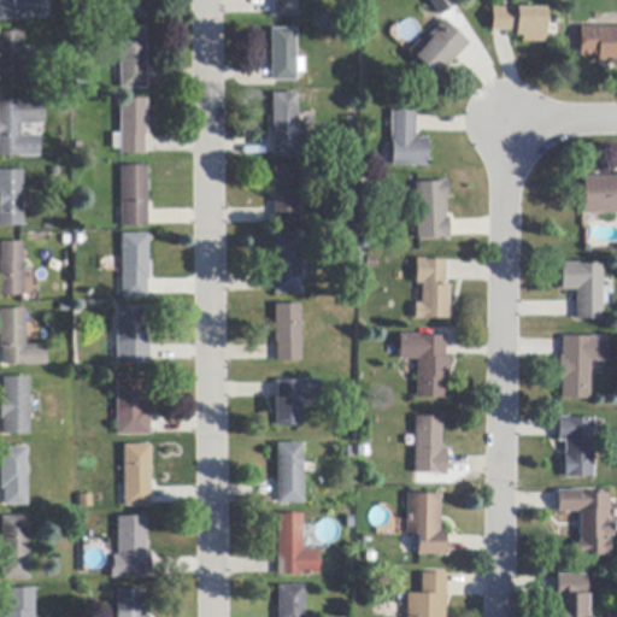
[(0,0),(22,0),(23,21),(0,21),(0,0)]
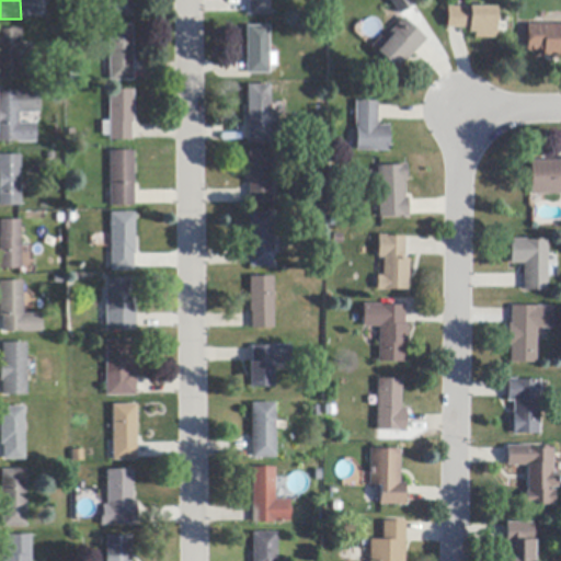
[(133,0),(133,16),(109,18),(107,0),(133,0)]
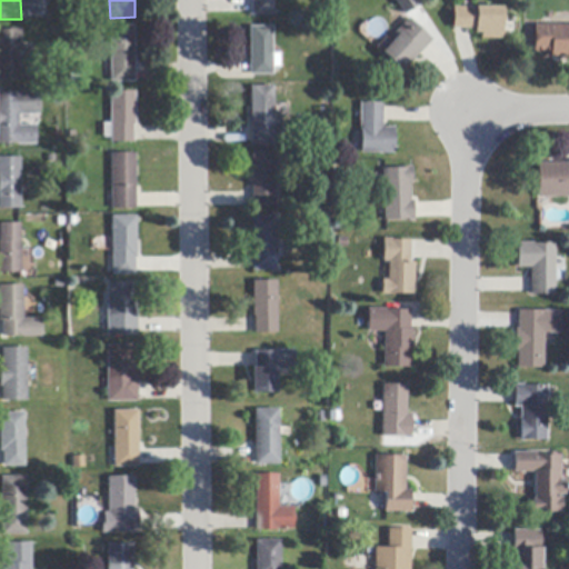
[(272,0),(273,16),(252,16),(252,13),(252,0),(272,0)]
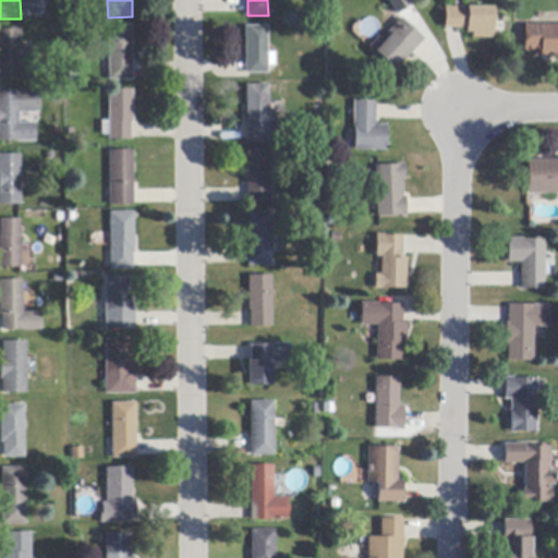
[(493,27),(493,34),(493,39),(472,39),(472,33),(465,33),(465,28),(459,28),(446,28),(445,28),(445,8),(493,8),(493,27)]
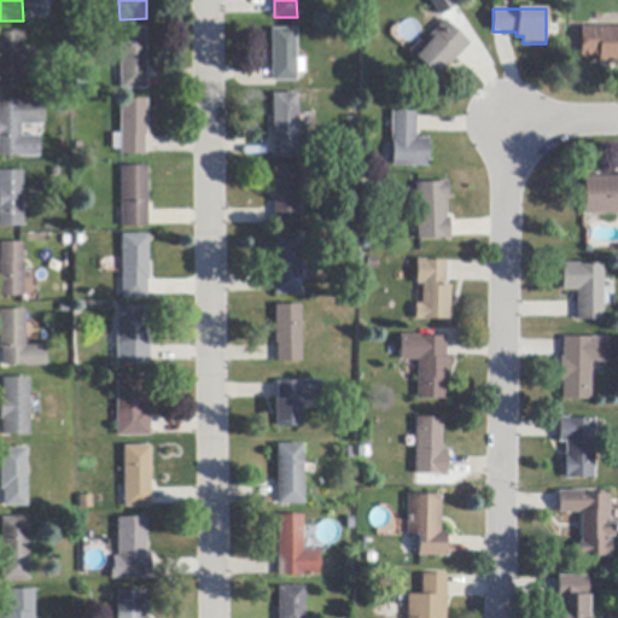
[(467,47),(456,59),(445,69),(443,66),(433,77),(430,74),(431,74),(417,58),(414,57),(429,42),(430,42),(426,39),(444,21),(470,45),(467,47)]
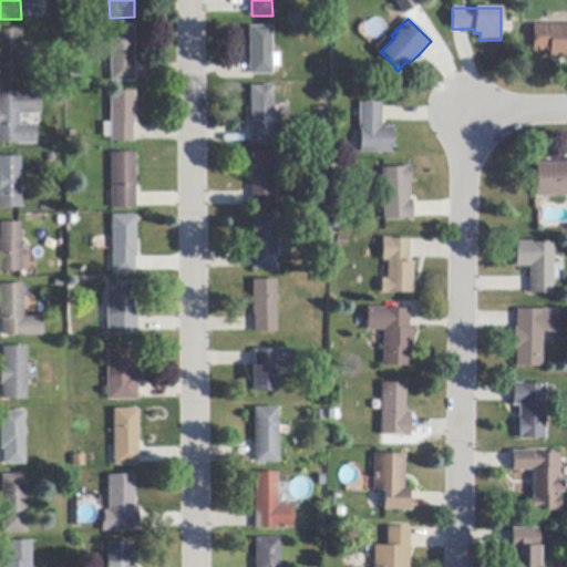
[(540,26),(566,26),(566,52),(566,58),(548,58),(548,51),(532,51),(533,26),(540,26)]
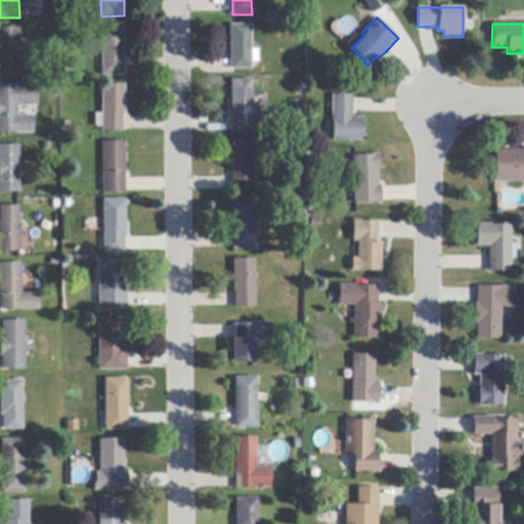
[(124,61),(124,74),(124,76),(102,76),(102,73),(97,73),(96,57),(101,57),(101,25),(124,25),(124,61)]
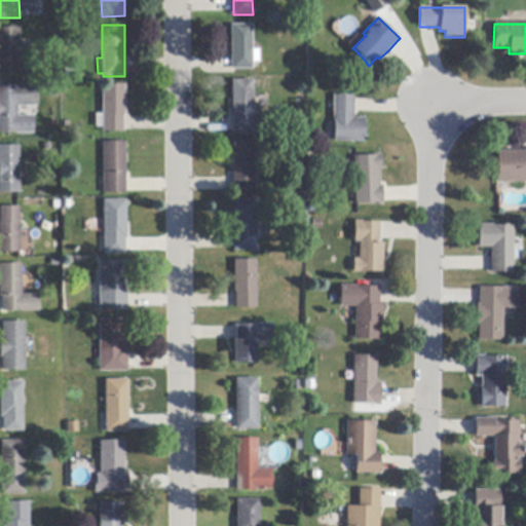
[(234,70),(231,70),(231,60),(231,26),(252,25),(252,50),(259,49),(259,63),(252,63),(253,70),(234,70)]
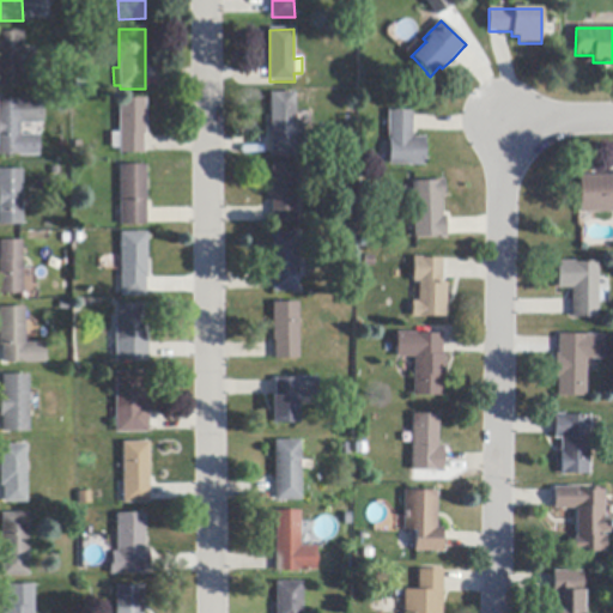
[(0,87),(0,32),(23,32),(23,49),(35,49),(35,70),(22,70),(22,87),(0,87)]
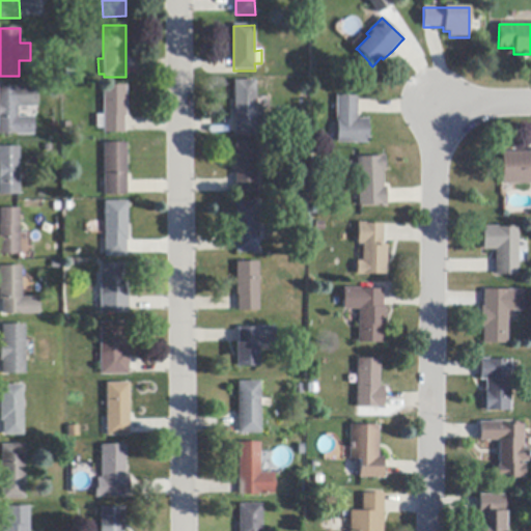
[(234,136),(234,133),(234,120),(233,81),(256,81),(256,116),(263,116),(263,130),(256,130),(256,135),(234,136)]
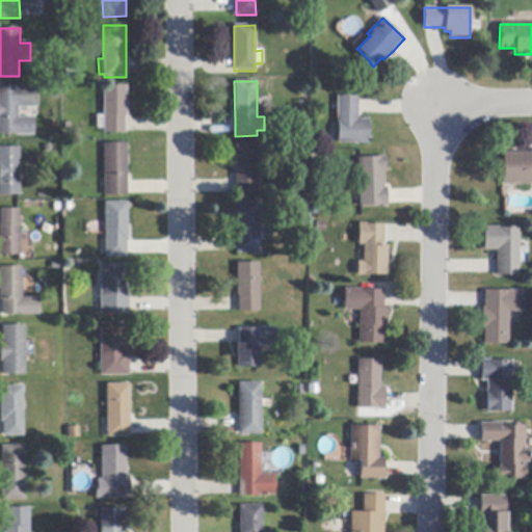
[(0,135),(0,87),(17,87),(17,86),(36,85),(36,108),(19,108),(19,117),(33,117),(34,135),(17,136),(17,135),(0,135)]
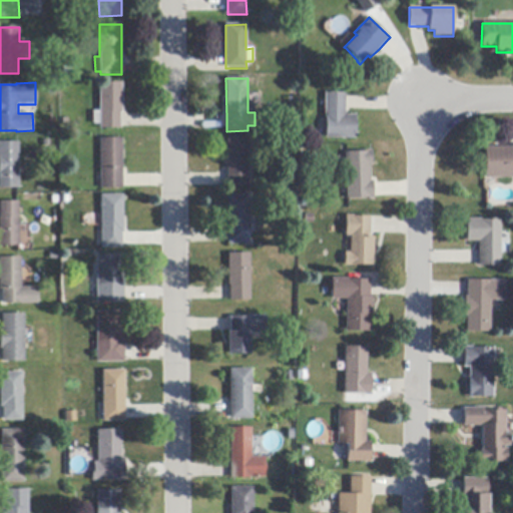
[(121,115),(121,127),(121,128),(100,129),(100,124),(93,124),(93,111),(100,111),(100,102),(100,96),(100,83),(122,83),(122,113),(121,113),(121,115)]
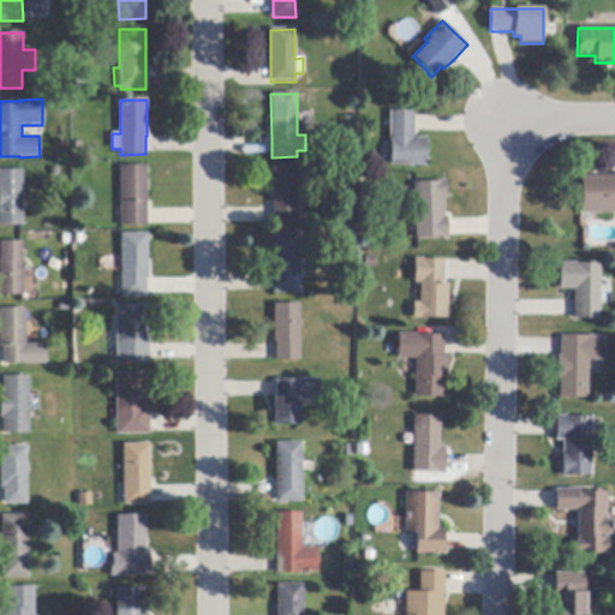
[(415,115),(413,130),(413,138),(427,138),(427,167),(390,166),(390,138),(389,138),(389,112),(415,112),(415,115)]
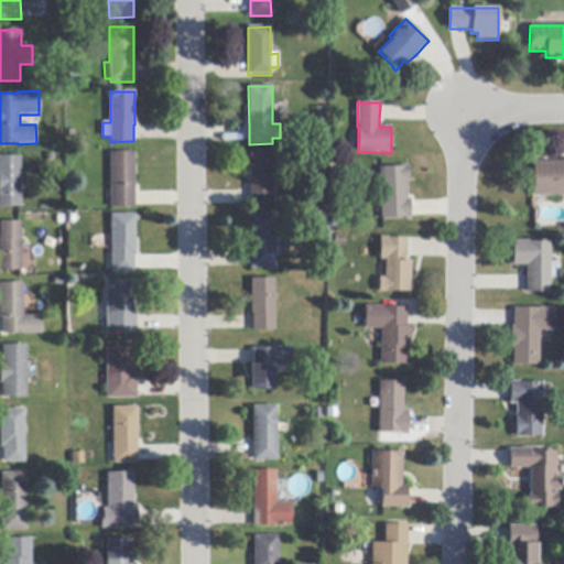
[(272,169),(273,203),(273,206),(250,206),(250,205),(250,192),(250,151),(272,151),(272,169)]
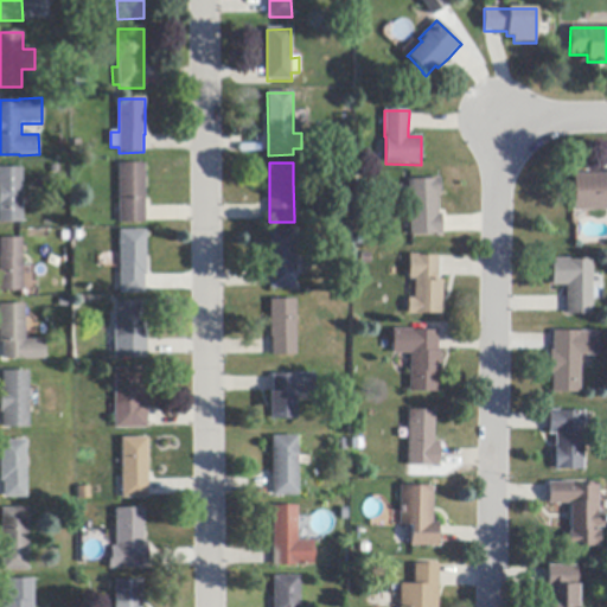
[(146,208),(146,222),(146,223),(120,224),(120,221),(120,205),(119,165),(145,165),(146,208)]
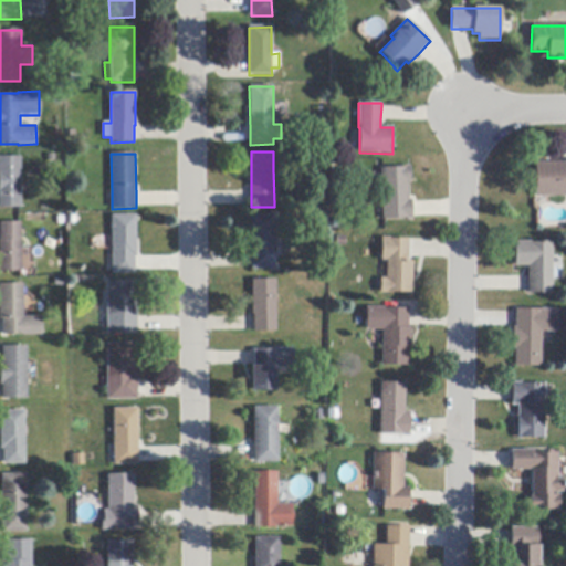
[(0,157),(21,157),(21,208),(0,208),(0,157)]
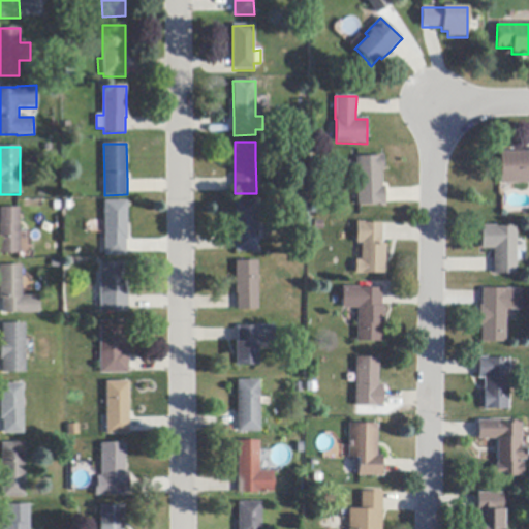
[(528,184),(510,184),(500,184),(500,152),(528,152),(528,151),(528,184)]
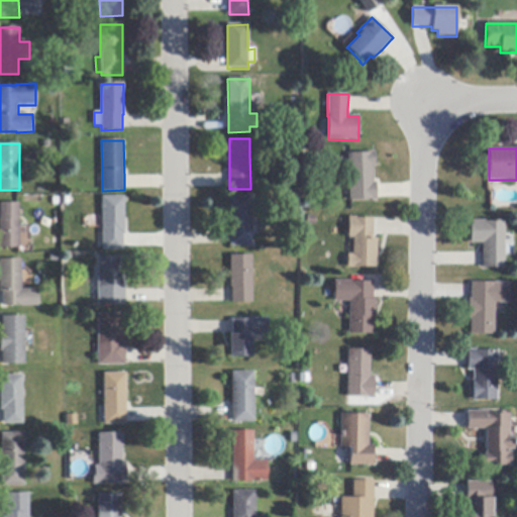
[(376,186),(376,198),(377,201),(373,201),(373,200),(349,201),(348,171),(347,158),(347,153),(371,153),(371,151),(375,151),(375,166),(373,166),(373,183),(376,183),(376,186)]
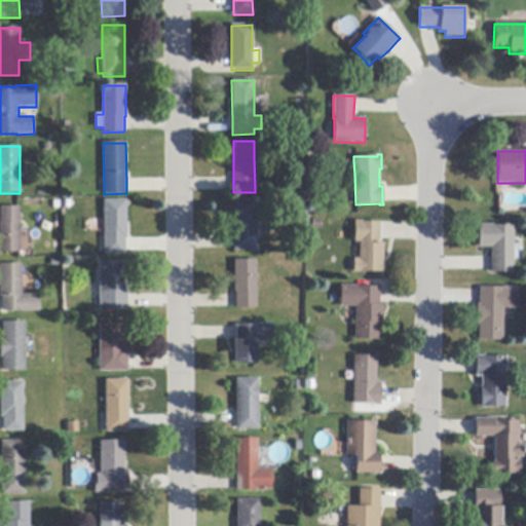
[(125,239),(125,251),(125,255),(105,255),(105,253),(104,237),(104,231),(104,221),(104,200),(126,200),(127,239),(125,239)]
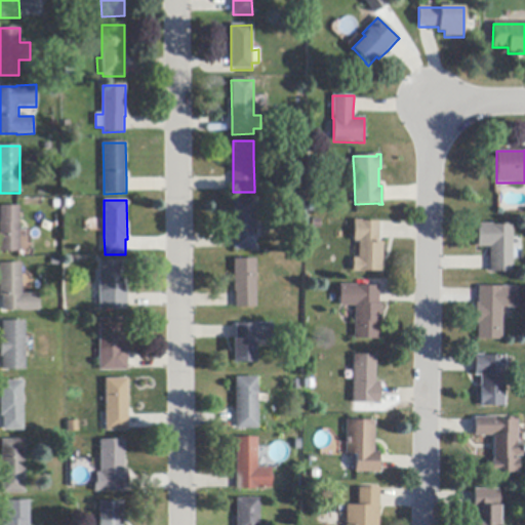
[(255,239),(255,250),(234,250),(234,248),(234,236),(234,200),(253,200),(255,200),(255,239)]
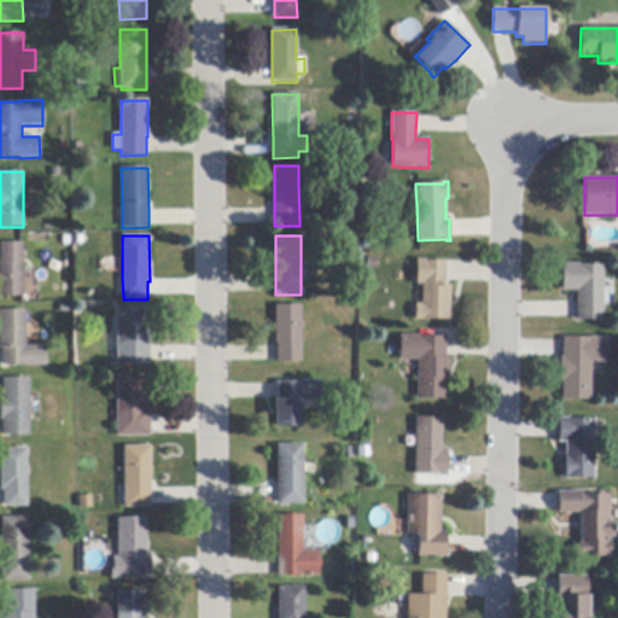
[(0,244),(22,244),(23,297),(0,297),(0,244)]
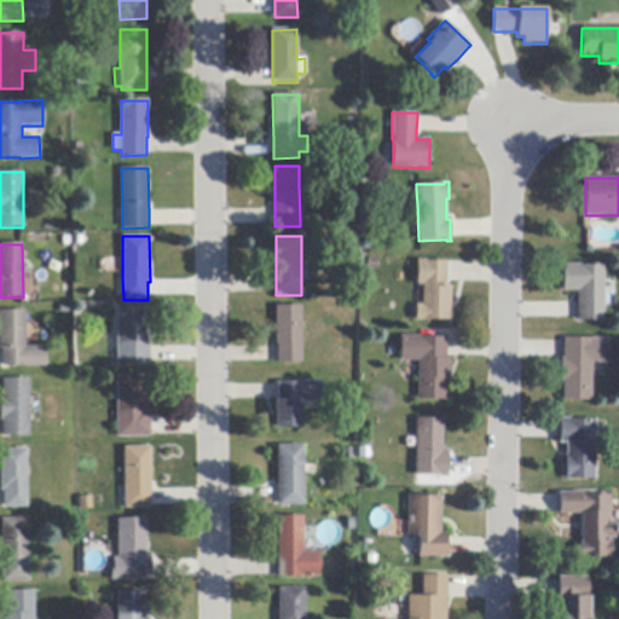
[(427,261),(446,262),(446,282),(446,287),(451,287),(450,320),(426,320),(426,322),(416,320),(416,305),(422,305),(422,285),(417,285),(417,260),(427,260),(427,261)]
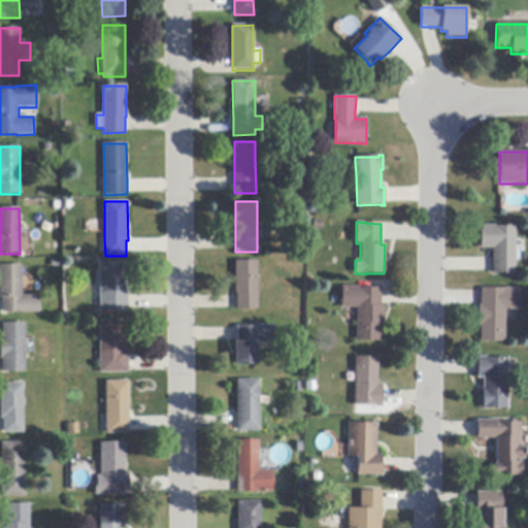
[(515,227),(515,250),(515,261),(515,273),(492,273),(492,271),(493,259),(493,249),(481,249),(481,226),(495,226),(495,227),(504,227),(504,226),(507,226),(507,227),(515,227)]
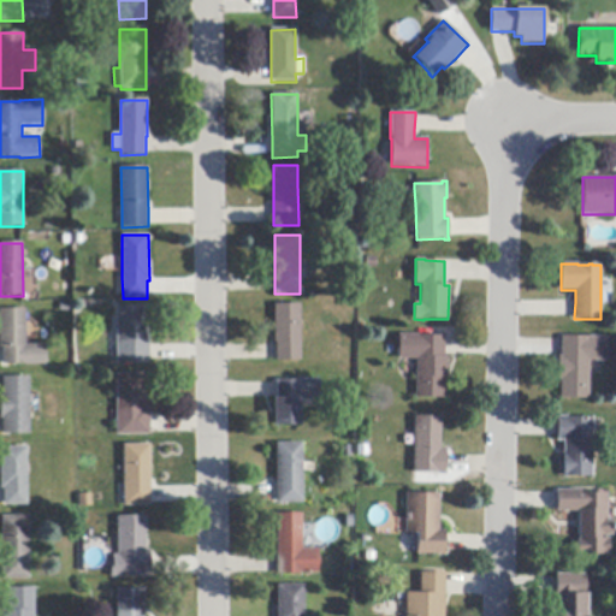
[(277,360),(277,347),(277,343),(274,343),(274,306),(301,304),(301,361),(277,361),(277,360)]
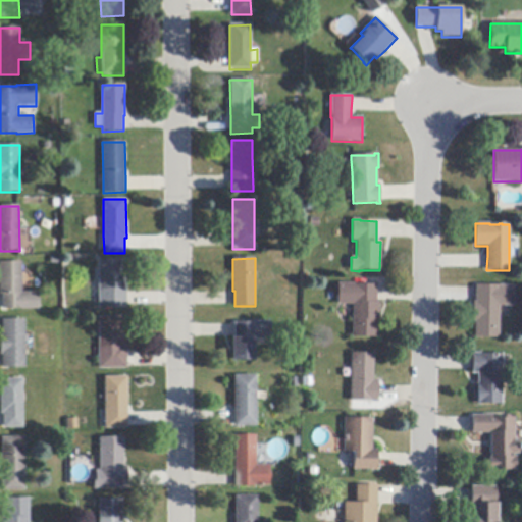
[(126,294),(127,305),(127,308),(100,308),(99,301),(99,289),(99,260),(121,260),(121,275),(126,275),(126,294)]
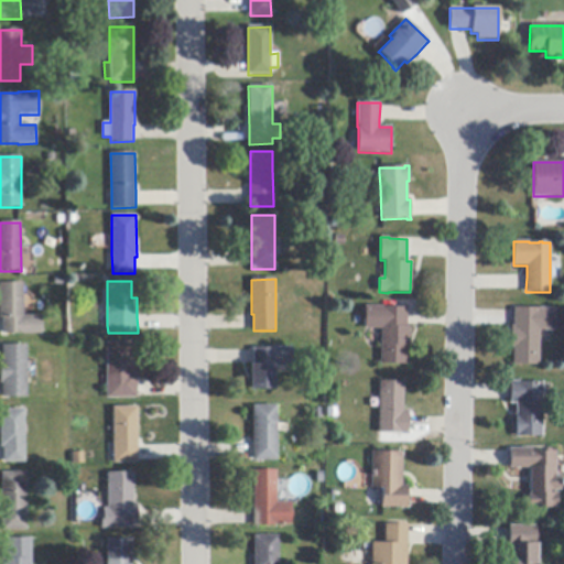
[(3,332),(2,320),(2,318),(0,318),(0,283),(23,283),(24,334),(3,334),(3,332)]
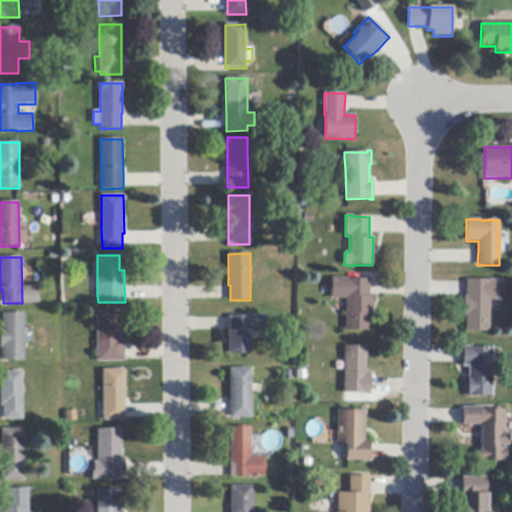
[(370,282),(369,295),(369,297),(372,297),(372,314),(370,314),(370,331),(346,331),(346,313),(346,299),(336,299),(332,299),(332,278),(350,278),(350,273),(364,273),(364,280),(370,280),(370,282)]
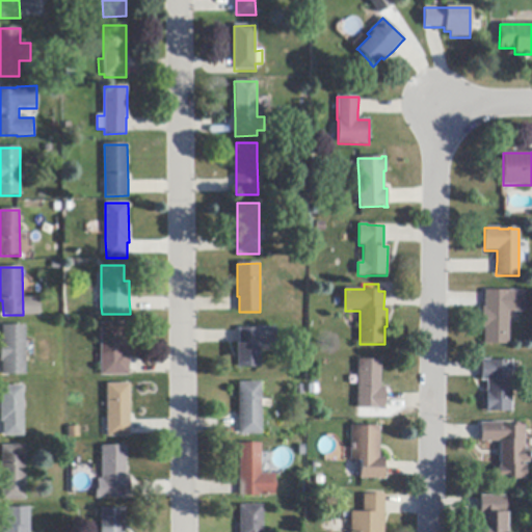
[(525,313),(508,312),(508,345),(484,345),(484,328),(482,328),(482,308),(484,308),(484,294),(484,291),(525,292),(525,313)]
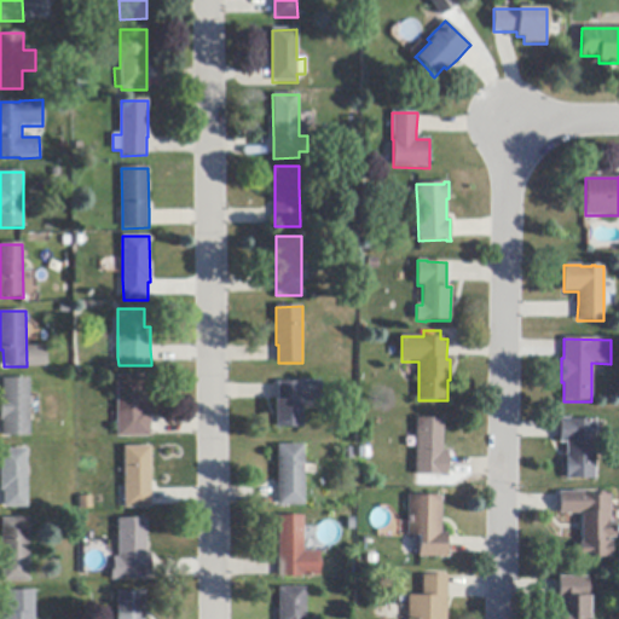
[(151,418),(151,435),(151,438),(119,438),(117,376),(145,376),(146,411),(151,410),(151,418)]
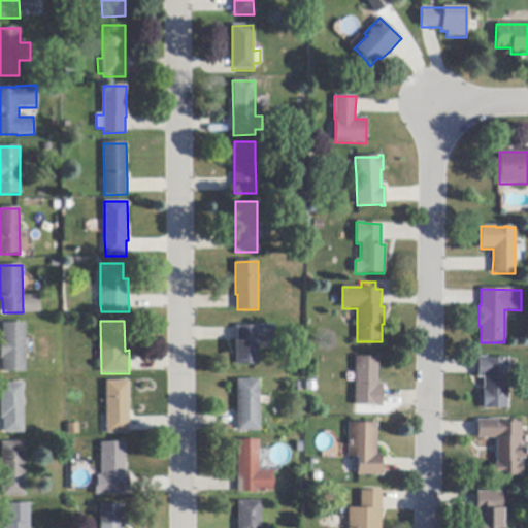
[(3,370),(3,359),(0,359),(0,340),(2,340),(2,323),(26,323),(26,372),(3,372),(3,370)]
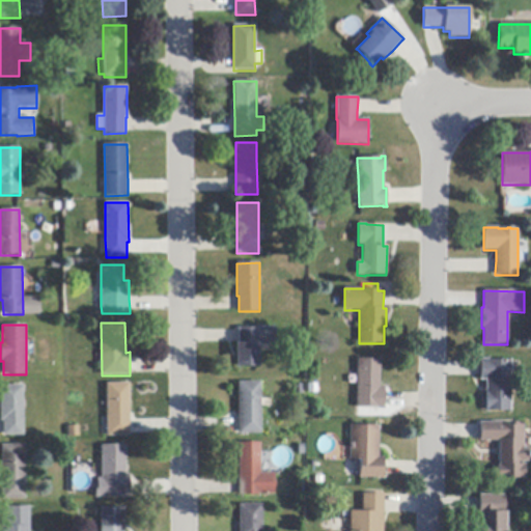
[(275,345),(259,345),(259,352),(259,367),(236,367),(236,343),(239,343),(239,331),(239,329),(257,329),(257,327),(275,327),(275,345)]
